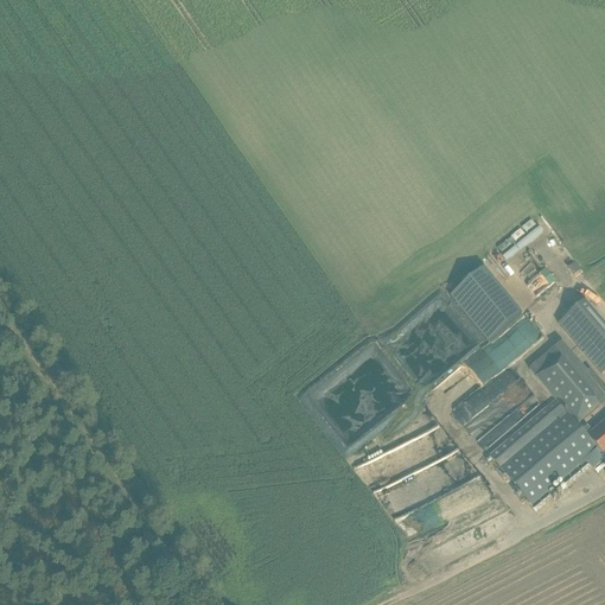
[(533,237),(542,231),(533,218),(511,234),(516,240),(502,250),(508,259),(534,241),(533,237)]
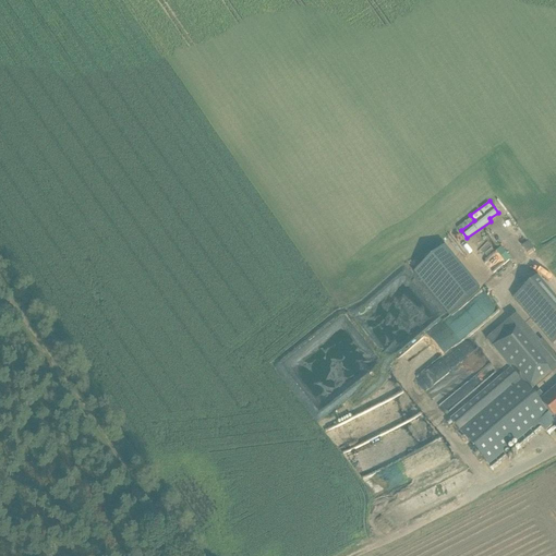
[(515,220),(495,234),(508,252),(526,240),(529,245),(532,244),(515,220)]
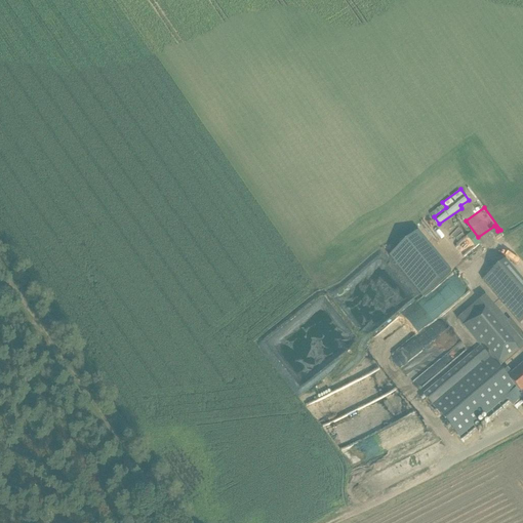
[(409,241),(391,255),(401,269),(432,244),(420,232),(409,241)]
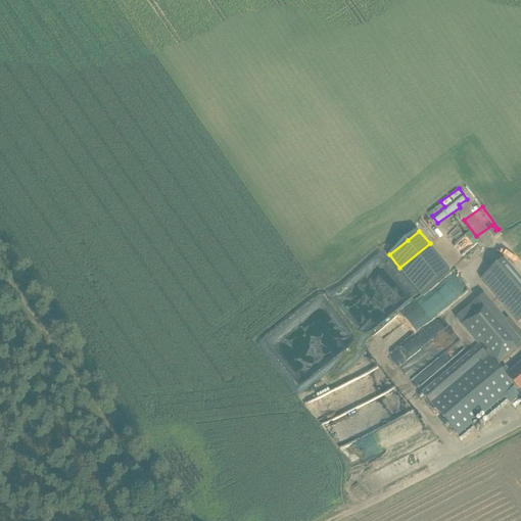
[(520,322),(520,276),(506,258),(482,278),(520,322)]
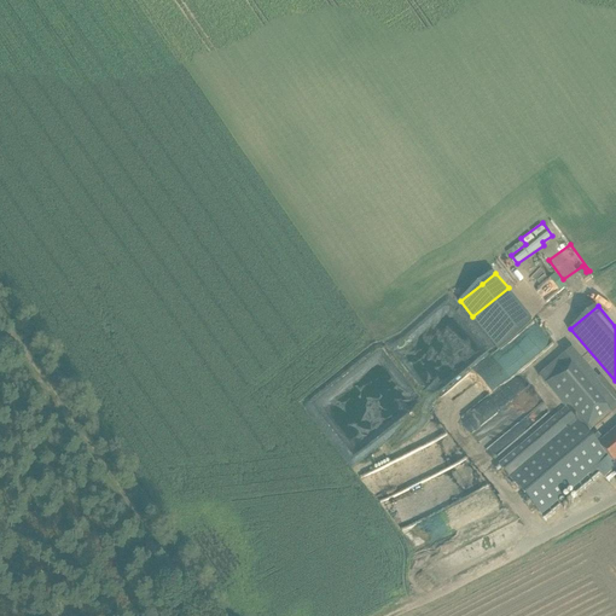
[(451,314),(416,343),(423,353),(426,350),(445,372),(476,346),(451,314)]
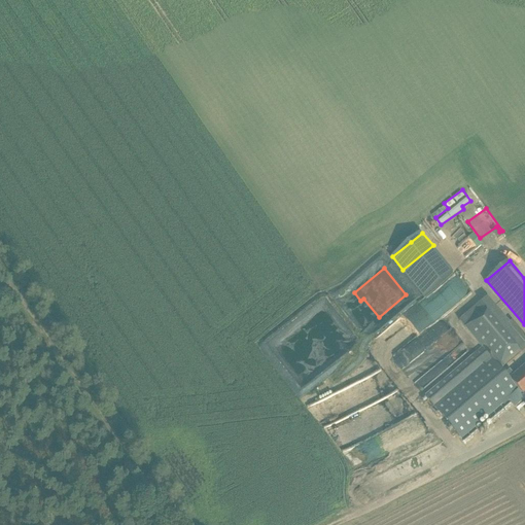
[(524,331),(514,319),(512,321),(489,295),(483,301),(489,308),(466,326),(483,346),(486,344),(502,363),(522,347),(524,345),(524,331)]
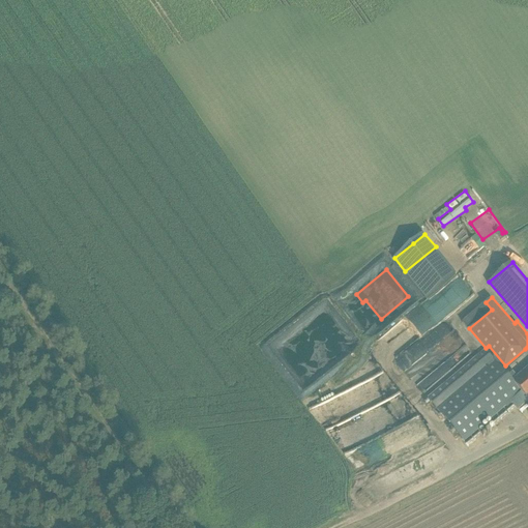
[(492,310),(486,302),(463,321),(469,328),(492,310)]
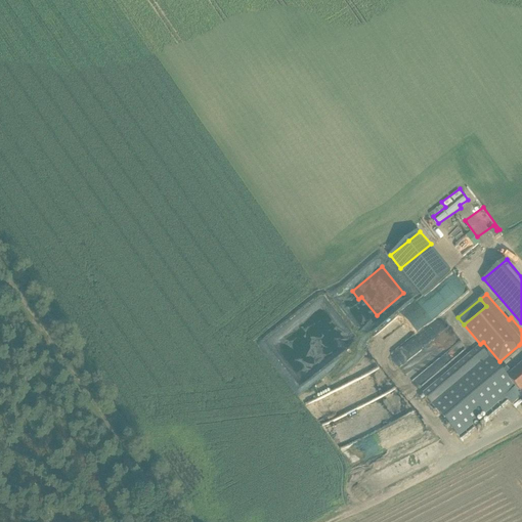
[(521,392),(509,377),(514,373),(508,365),(503,371),(481,345),(424,392),(453,427),(461,435),(502,399),(504,400),(510,395),(516,402),(521,397),(521,392)]
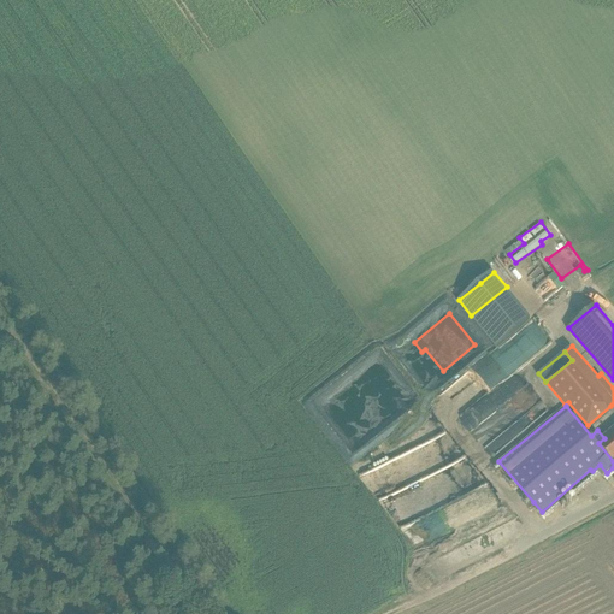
[(613,429),(604,438),(598,443),(613,461),(613,429)]
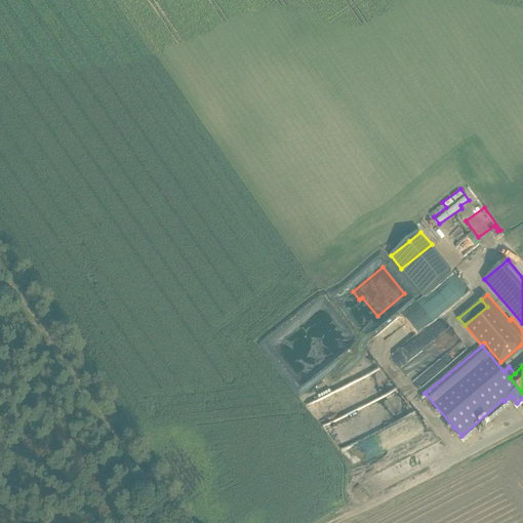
[(337,446),(412,415),(401,388),(327,418),(337,446)]
